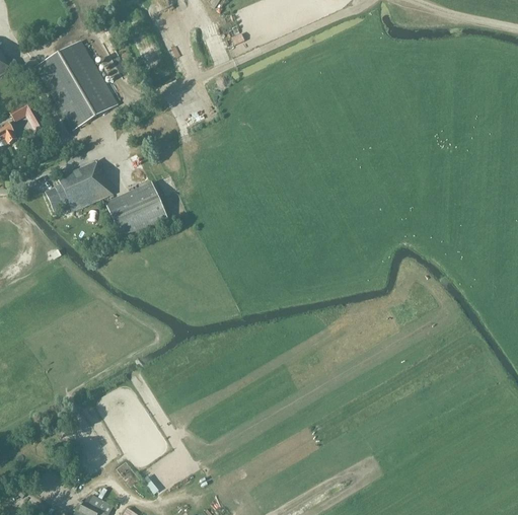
[(73,129),(119,103),(81,39),(37,65),(73,129)]
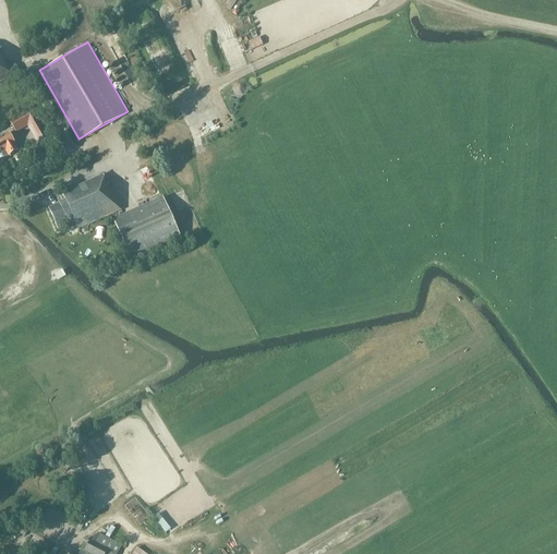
[(0,79),(20,68),(17,62),(12,65),(0,45),(0,79)]
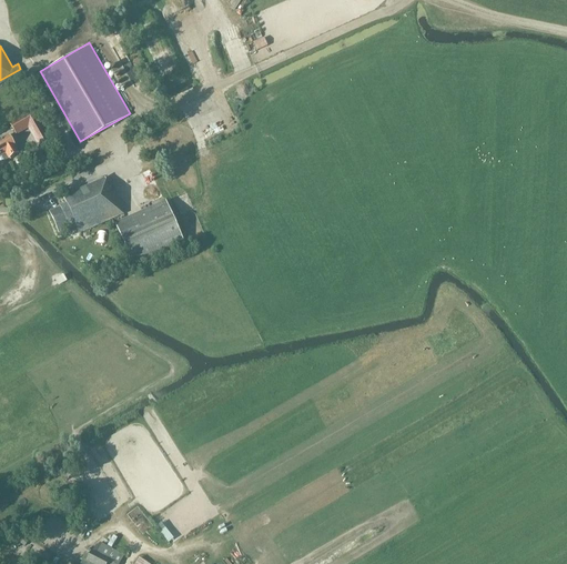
[(23,114),(11,122),(18,132),(29,124),(31,123),(44,147),(54,141),(41,118),(34,121),(31,116),(26,119),(23,114)]
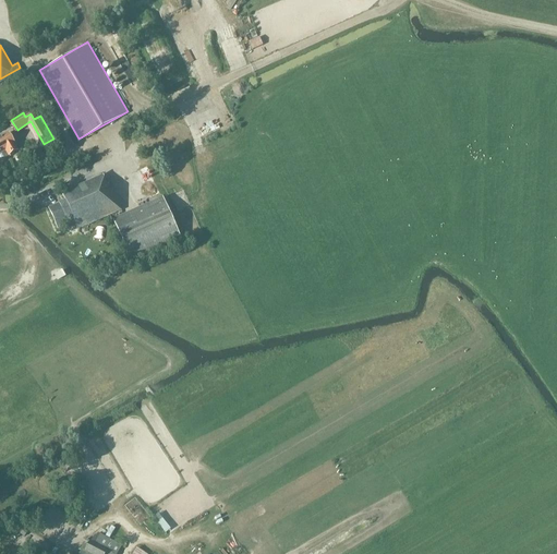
[(0,151),(4,148),(7,153),(20,146),(10,130),(0,135),(0,151)]
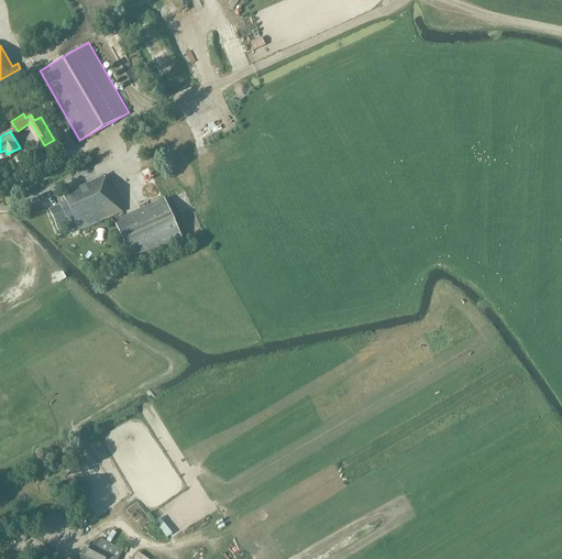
[(67,200),(51,208),(59,228),(76,220),(79,228),(123,209),(111,183),(110,184),(106,174),(64,193),(67,200)]
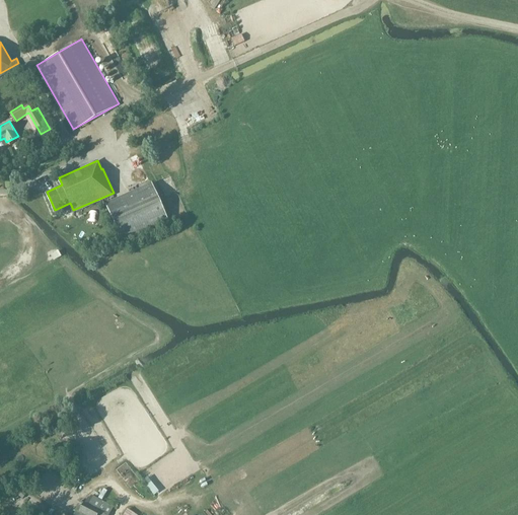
[(106,202),(123,239),(169,219),(153,181),(106,202)]
